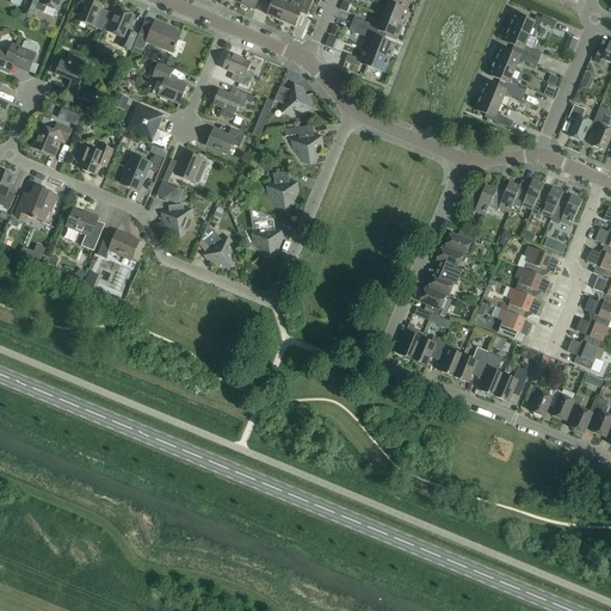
[(32,0),(28,0),(23,14),(31,18),(35,10),(44,13),(53,17),(55,16),(57,11),(62,0),(42,0),(41,4),(32,0)]
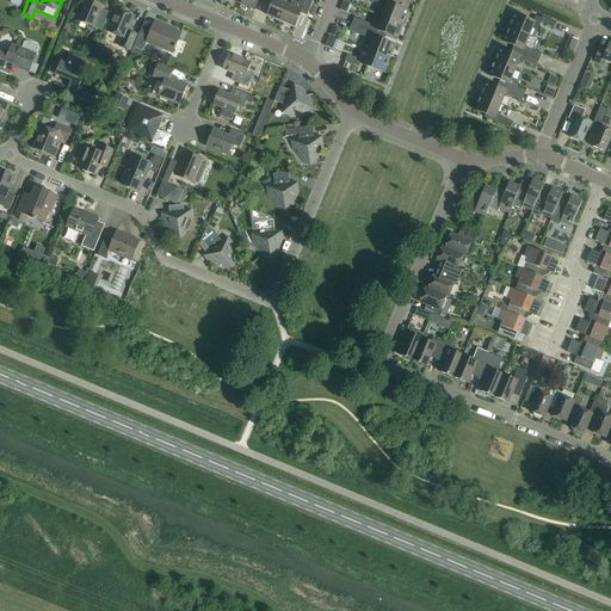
[(86,0),(78,22),(102,31),(109,13),(100,10),(102,6),(87,0),(86,0)]
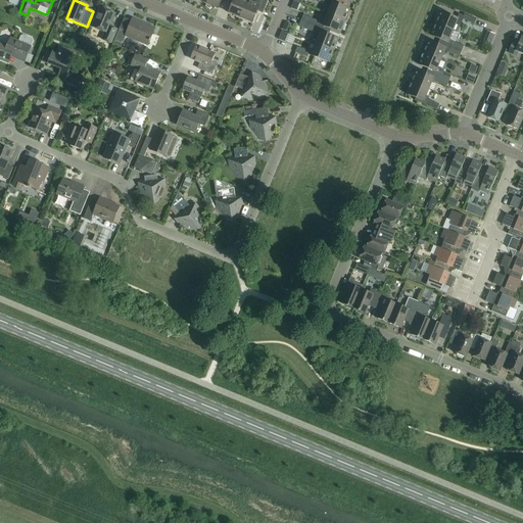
[(207,0),(206,4),(218,9),(221,0),(207,0)]
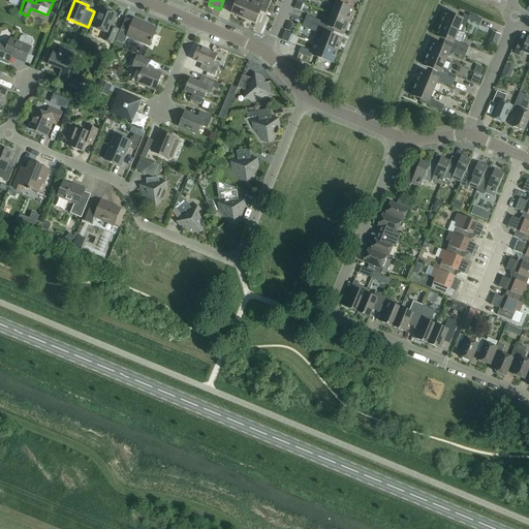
[(243,19),(250,1),(247,0),(232,0),(236,1),(231,13),(243,19)]
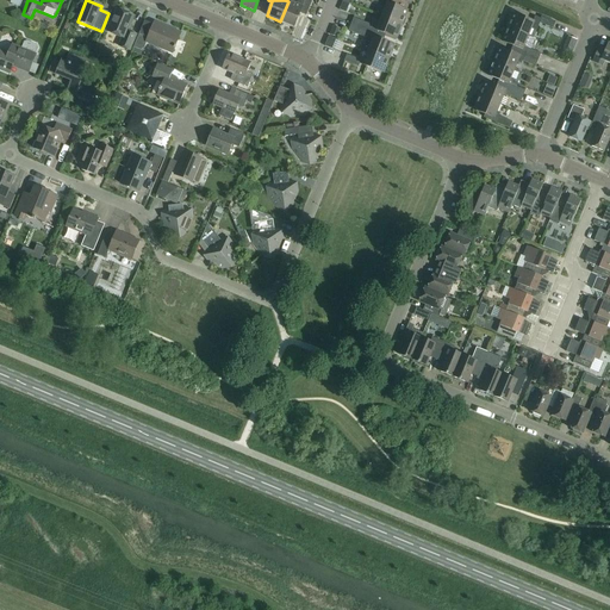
[(288,1),(280,22),(294,27),(300,13),(306,16),(312,1),(307,0),(299,0),(296,5),(288,1)]
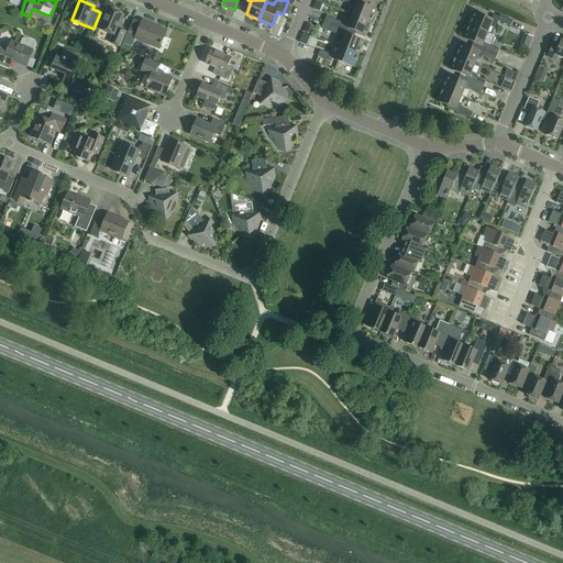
[(361,0),(359,0),(342,0),(356,6),(352,15),(371,23),(376,10),(360,3),(361,0)]
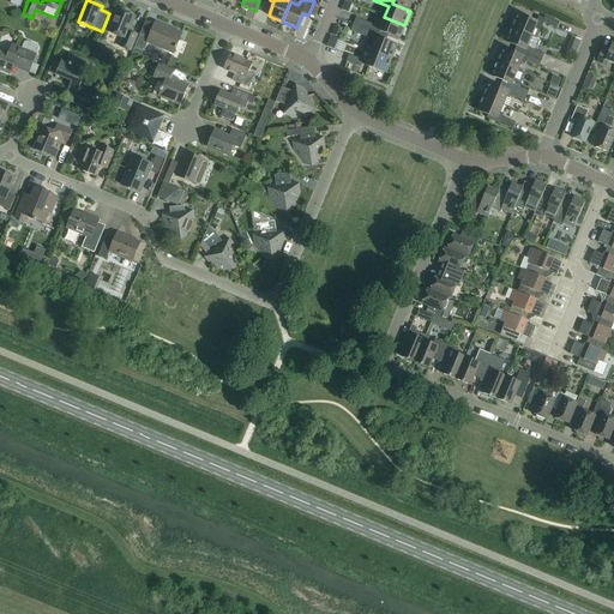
[(120,47),(130,52),(137,35),(130,32),(132,28),(131,24),(134,17),(118,10),(108,31),(124,38),(120,47)]
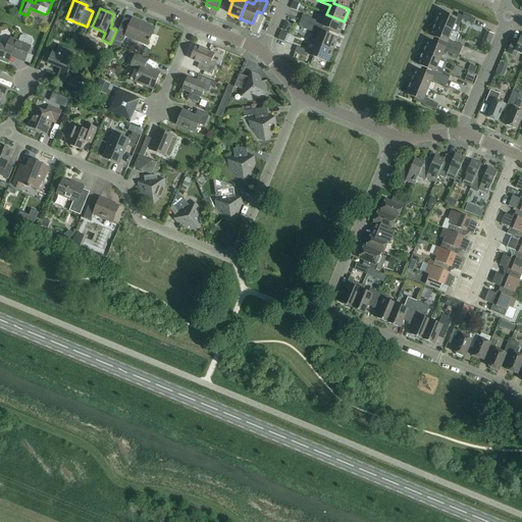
[(434,23),(452,31),(455,24),(459,25),(461,20),(474,25),(476,19),(463,14),(462,16),(457,14),(455,18),(439,12),(434,23)]
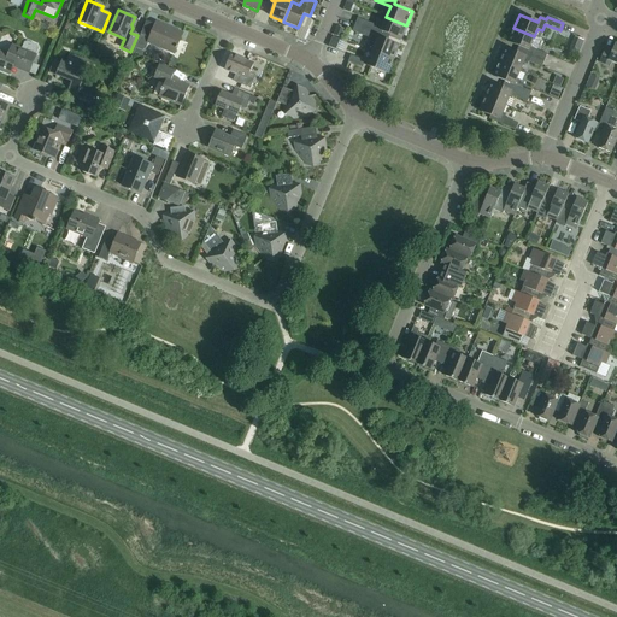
[(406,25),(386,17),(382,28),(356,18),(353,24),(388,37),(389,34),(400,39),(406,25)]
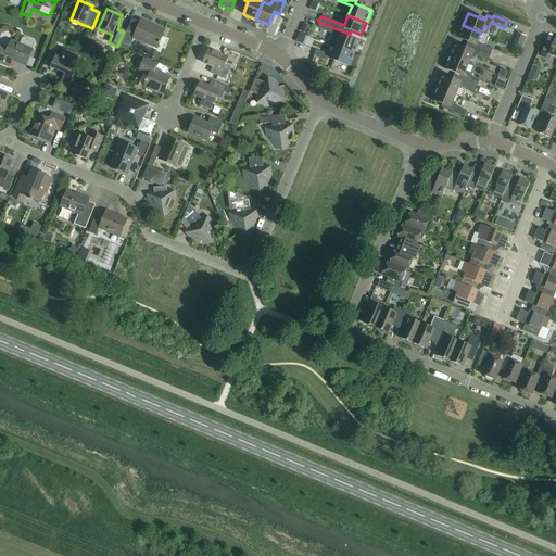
[(139,23),(131,20),(122,43),(130,47),(134,39),(158,49),(164,30),(140,21),(139,23)]
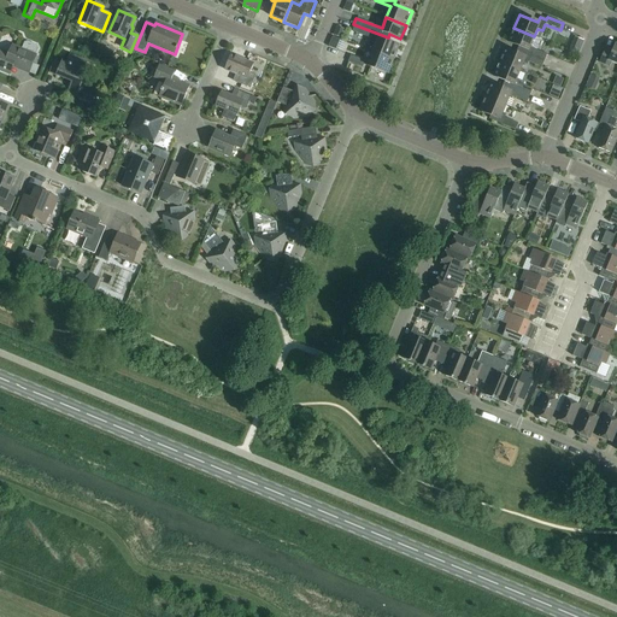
[(372,52),(393,59),(398,46),(386,41),(388,37),(353,24),(351,31),(376,41),(372,52)]
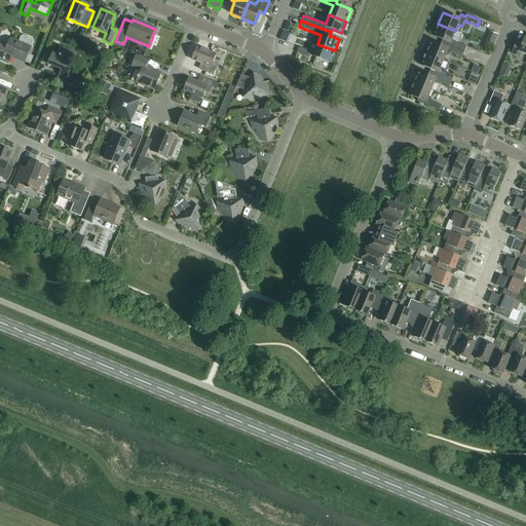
[(463,51),(465,46),(451,40),(455,31),(438,24),(433,36),(442,39),(441,42),(463,51)]
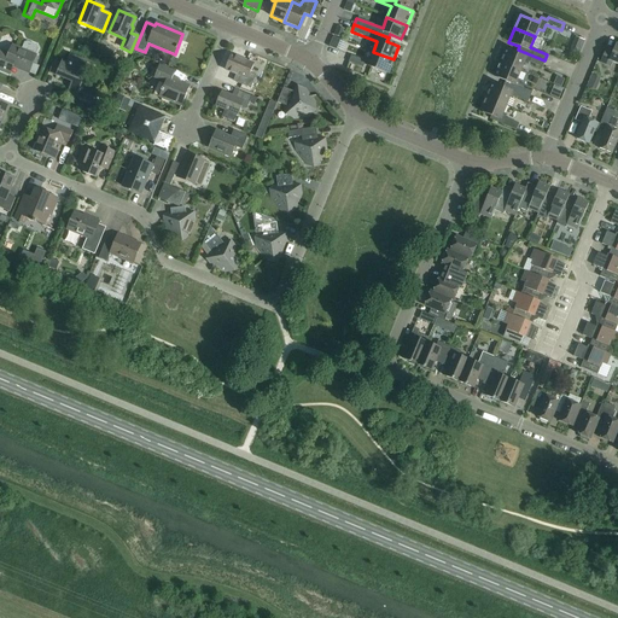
[(0,70),(12,75),(15,68),(29,73),(35,75),(39,65),(33,63),(36,56),(35,56),(38,48),(38,45),(28,40),(23,41),(21,50),(12,46),(10,52),(0,47),(0,70)]
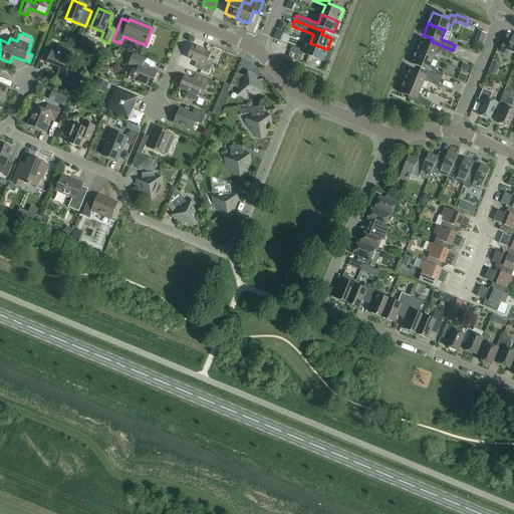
[(508,51),(513,53),(513,37),(512,37),(510,42),(504,40),(499,52),(506,55),(508,51)]
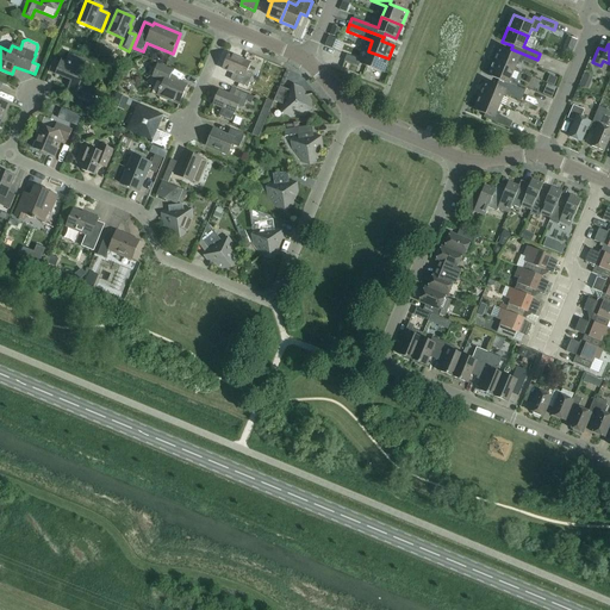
[(535,67),(537,60),(511,49),(509,53),(499,48),(493,62),(514,70),(517,62),(520,64),(522,61),(535,67)]
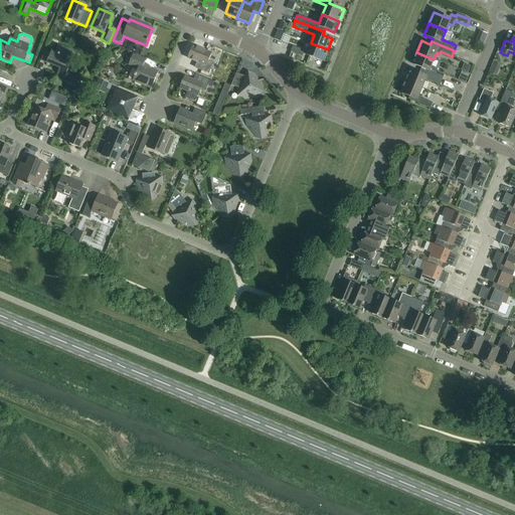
[(328,49),(311,43),(306,55),(323,61),(328,49)]
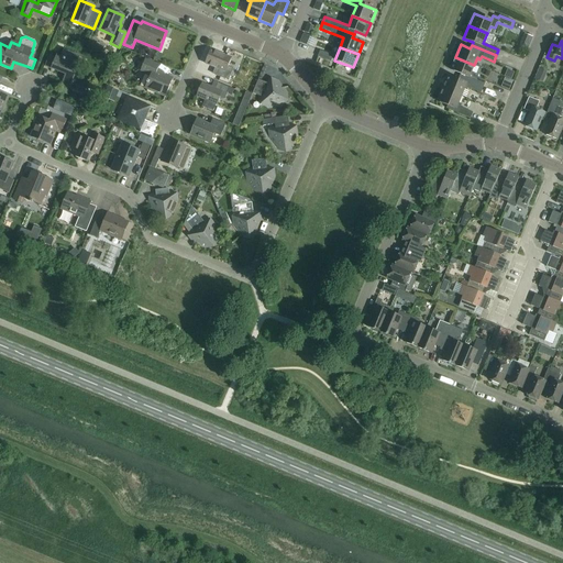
[(70,85),(79,65),(76,64),(79,56),(64,50),(61,57),(51,53),(45,66),(65,75),(63,81),(70,85)]
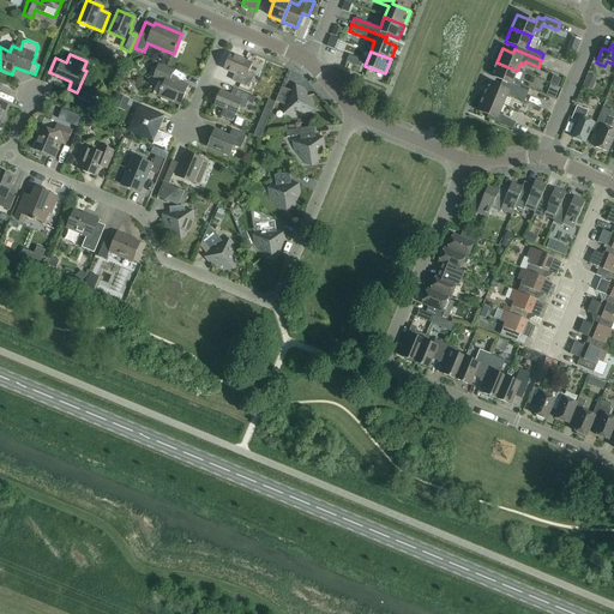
[(238,76),(235,83),(250,88),(254,74),(248,72),(252,64),(229,54),(223,70),(238,76)]
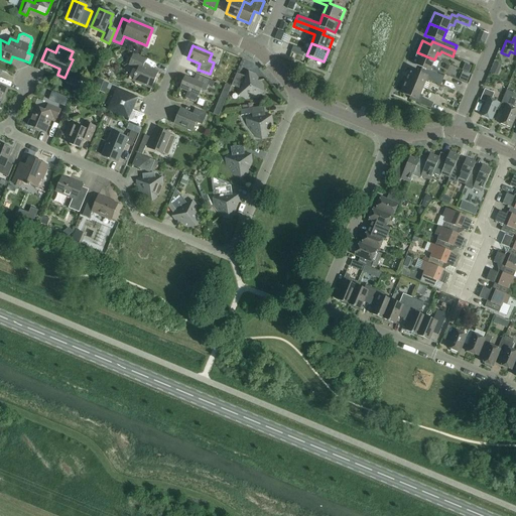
[(302,56),(305,51),(293,46),(291,52),(302,56)]
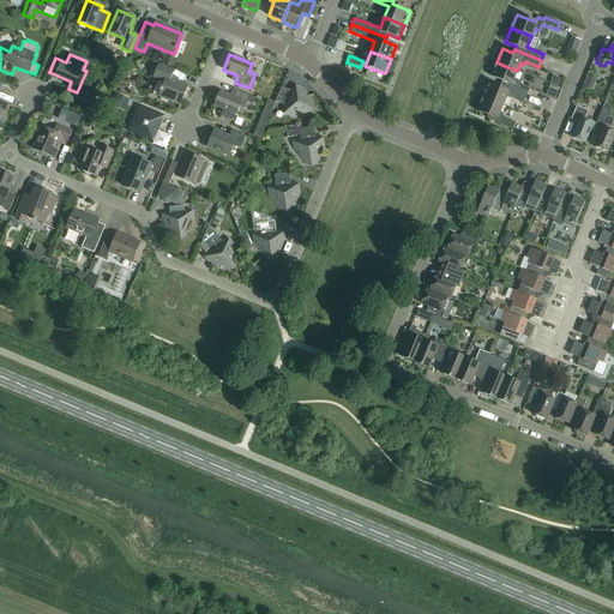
[(504,85),(527,95),(529,89),(512,82),(517,71),(497,62),(492,77),(505,82),(504,85)]
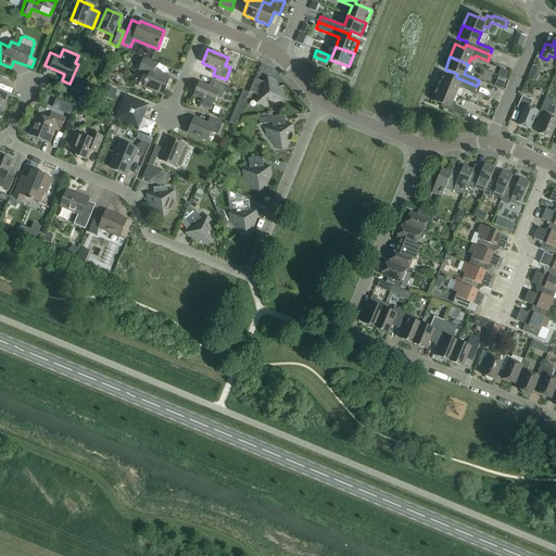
[(143,59),(138,70),(149,74),(143,87),(163,96),(171,77),(154,71),(158,65),(143,59)]
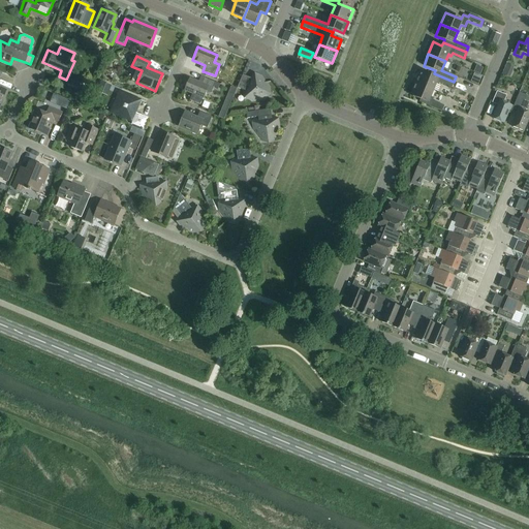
[(454,82),(434,73),(433,76),(421,71),(415,84),(433,91),(436,84),(439,85),(440,83),(452,88),(454,82)]
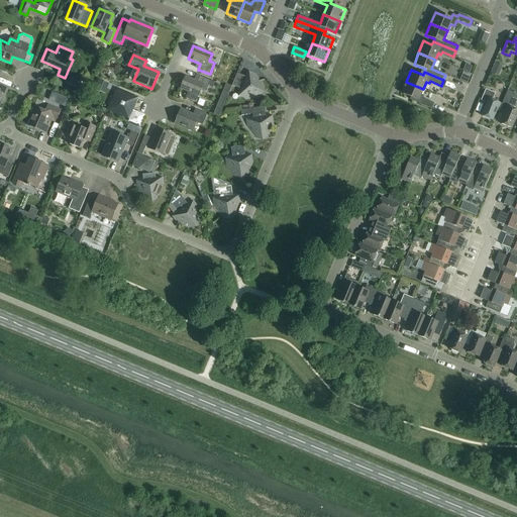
[(232,86),(237,88),(246,99),(259,97),(264,85),(256,75),(242,77),(236,74),(232,86)]
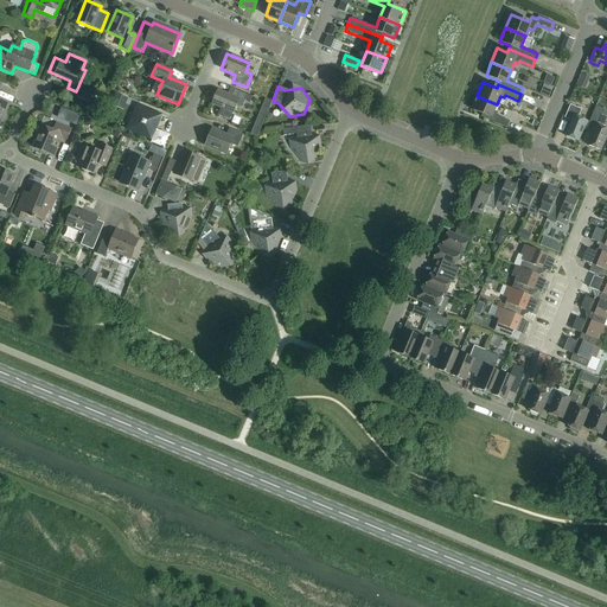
[(235,89),(232,96),(218,90),(212,104),(221,108),(217,115),(230,120),(232,113),(234,114),(237,106),(242,108),(244,102),(250,103),(253,96),(235,89)]
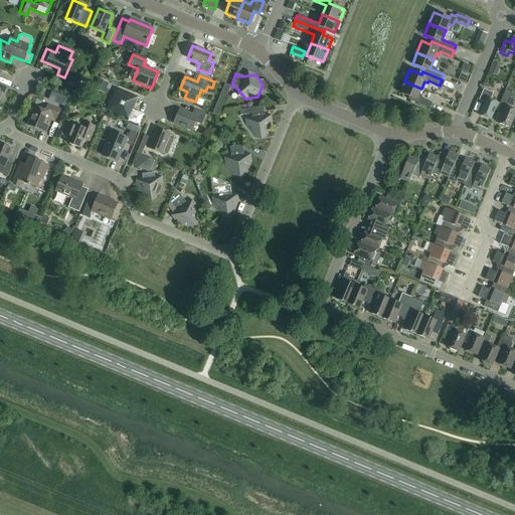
[(421,89),(404,81),(400,93),(411,98),(410,101),(430,109),(433,104),(420,99),(421,96),(418,95),(421,89)]
